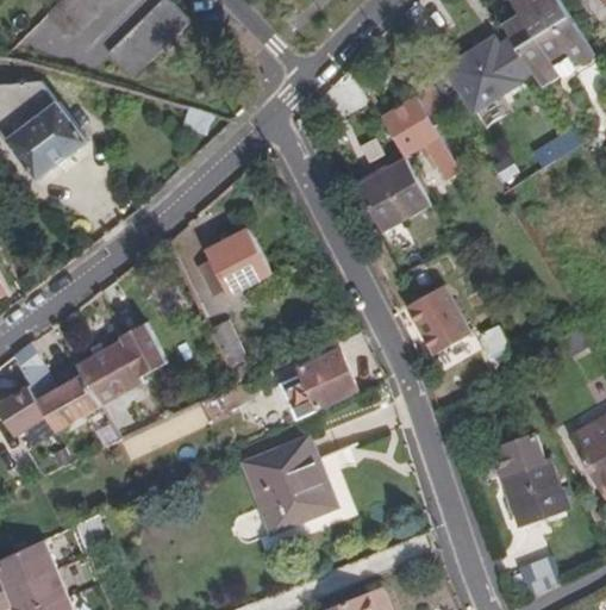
[(58,0),(45,13),(69,38),(108,0),(58,0)]
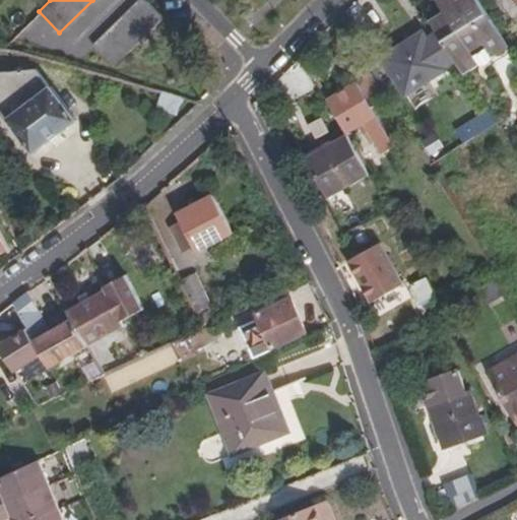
[(144,0),(135,0),(91,45),(112,66),(162,16),(144,0)]
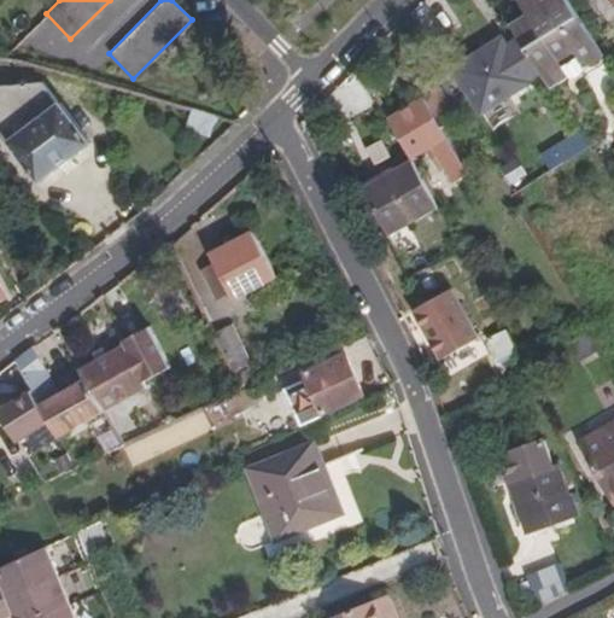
[(516,0),(526,16),(510,25),(519,39),(539,73),(550,88),(568,76),(574,79),(580,76),(582,75),(583,66),(601,56),(565,0),(516,0)]
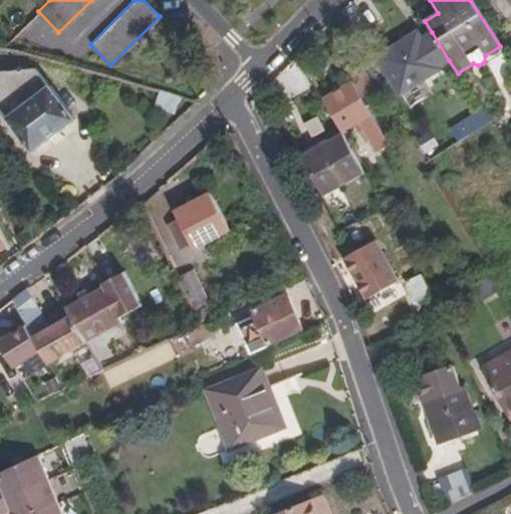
[(416,33),(375,58),(406,104),(446,80),(438,67),(449,60),(432,32),(420,40),(416,33)]
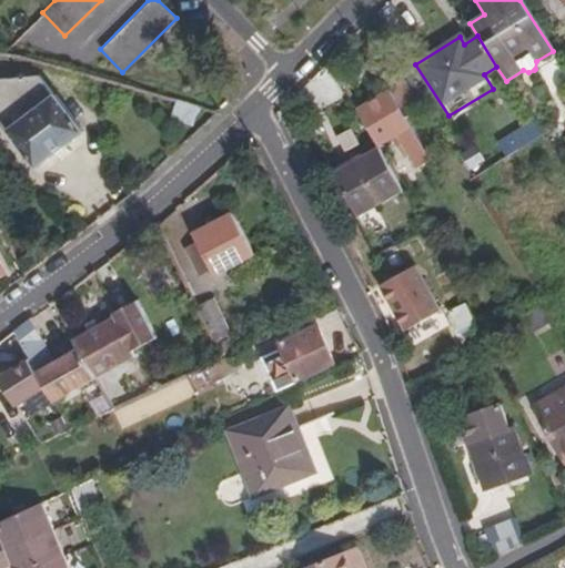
[(387,91),(356,110),(376,148),(396,135),(415,166),(430,161),(399,108),(413,97),(397,75),(383,83),(387,91)]
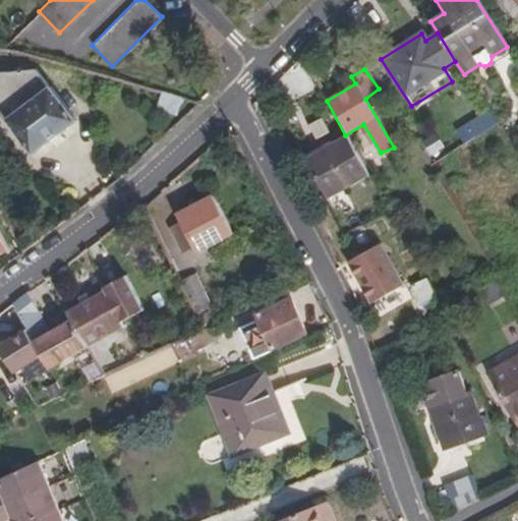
[(7,120),(6,121),(31,153),(71,121),(47,90),(45,91),(31,72),(7,75),(9,88),(0,94),(0,104),(2,107),(0,109),(0,111),(7,120)]
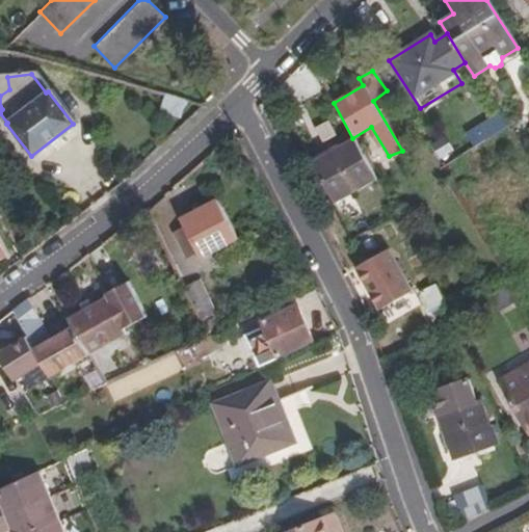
[(0,96),(9,89),(7,77),(0,77),(0,111),(2,109),(0,106),(0,96)]
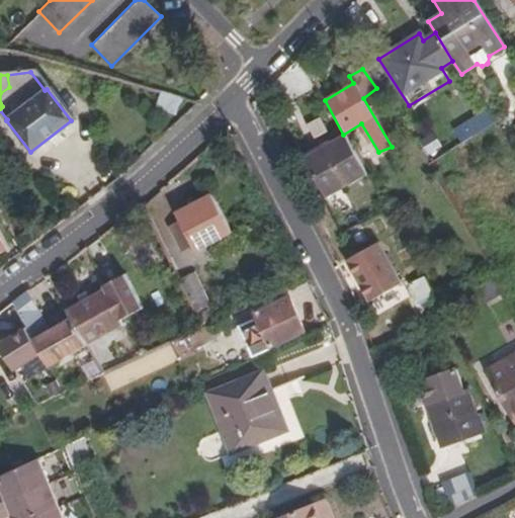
[(183,98),(160,90),(155,107),(178,114),(183,98)]
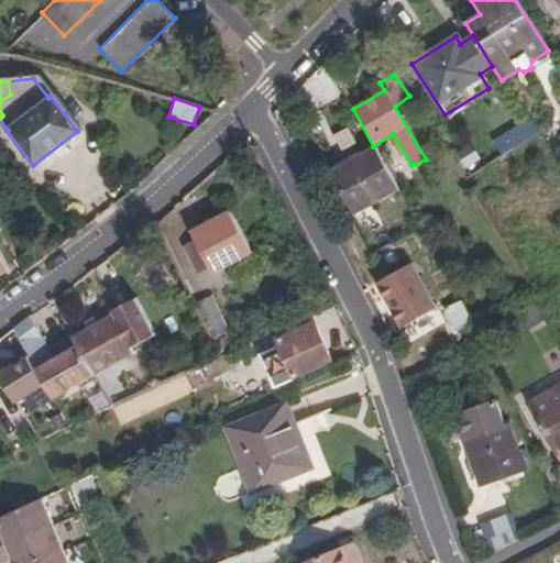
[(528,117),(492,141),(503,156),(538,133),(528,117)]
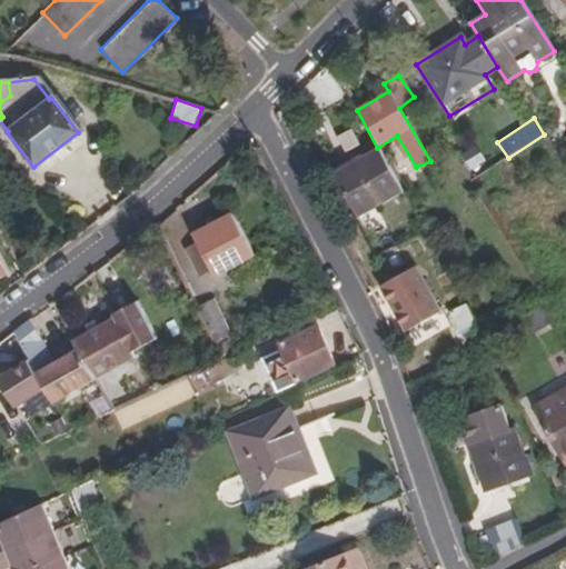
[(252,149),(247,145),(240,150),(249,167),(258,160),(252,149)]
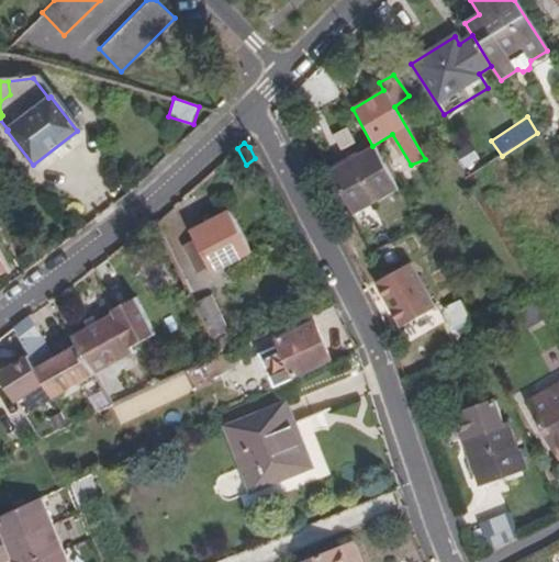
[(395,188),(373,147),(330,171),(351,213),(395,188)]
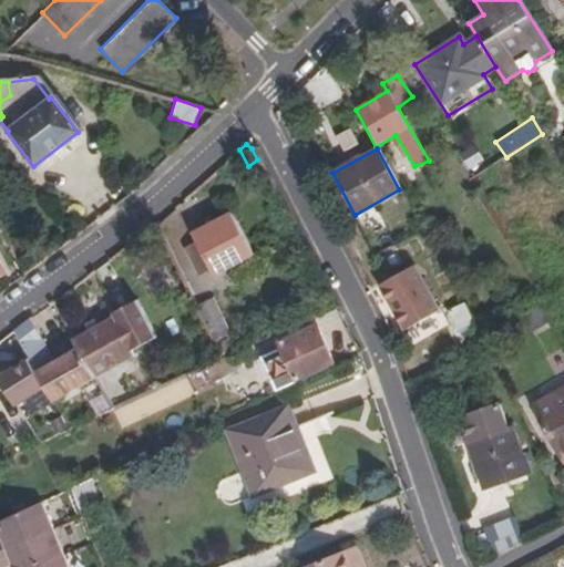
[(193,245),(205,271),(208,278),(247,259),(226,217),(188,236),(193,245)]
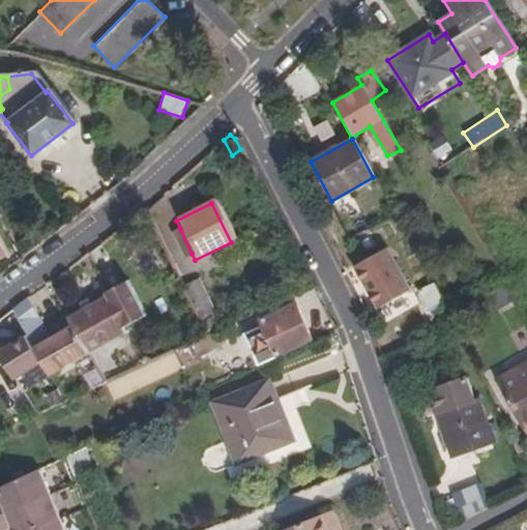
[(180,258),(192,254),(180,229),(169,234),(180,258)]
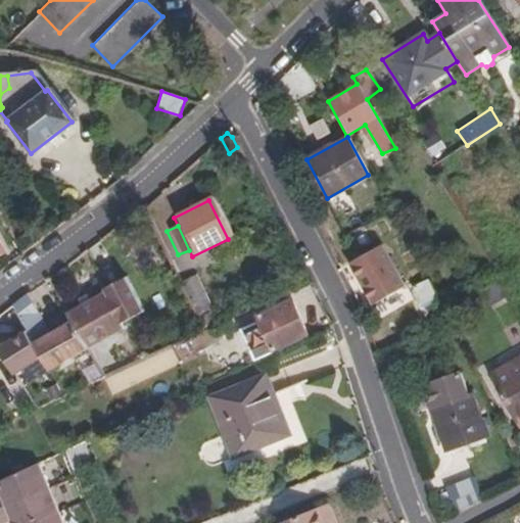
[(372,304),(404,286),(381,245),(348,264),(372,304)]
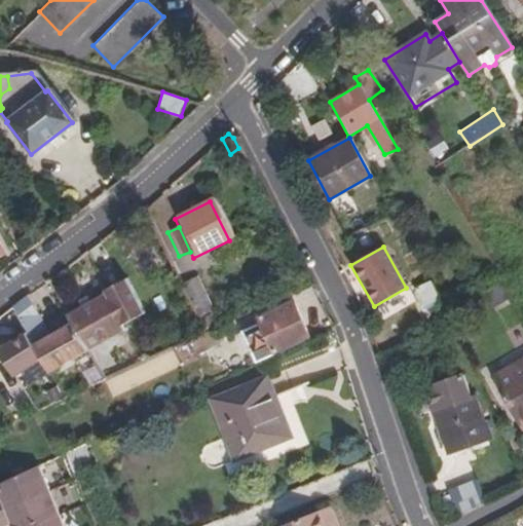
[(195,276),(181,284),(198,318),(213,310),(195,276)]
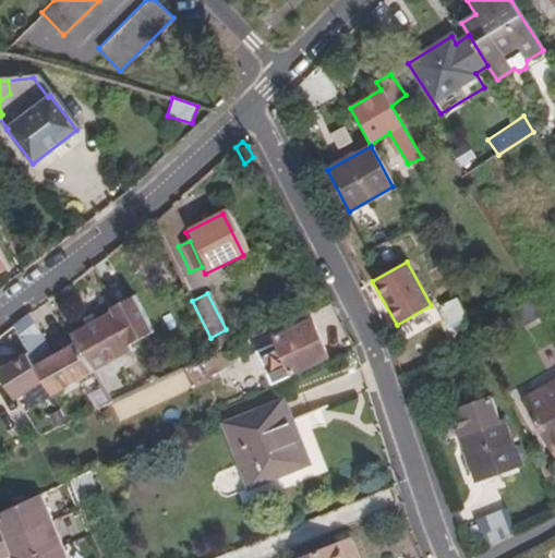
[(68,334),(74,343),(87,367),(145,337),(127,300),(103,312),(104,314),(68,334)]
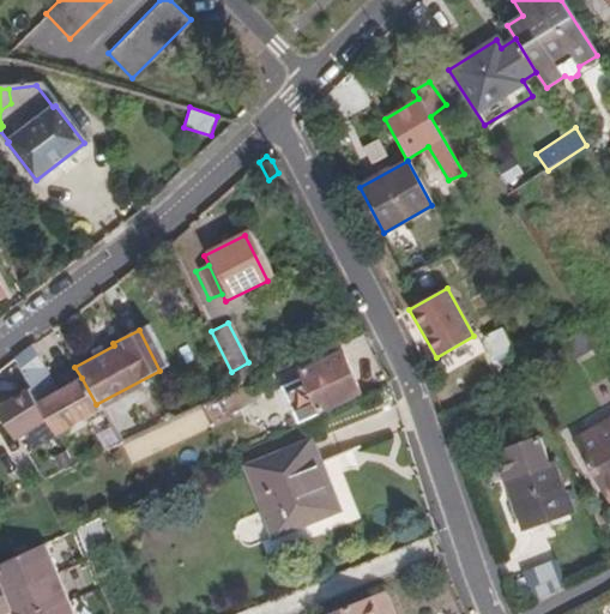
[(494,359),(512,351),(500,330),(484,337),(494,359)]
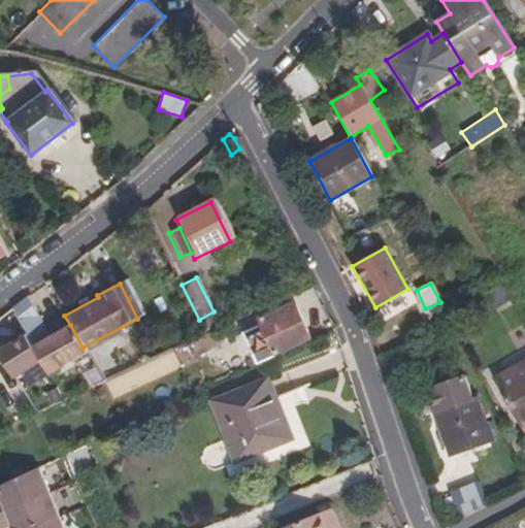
[(26,297),(9,309),(46,373),(86,352),(83,348),(70,325),(48,337),(26,297)]
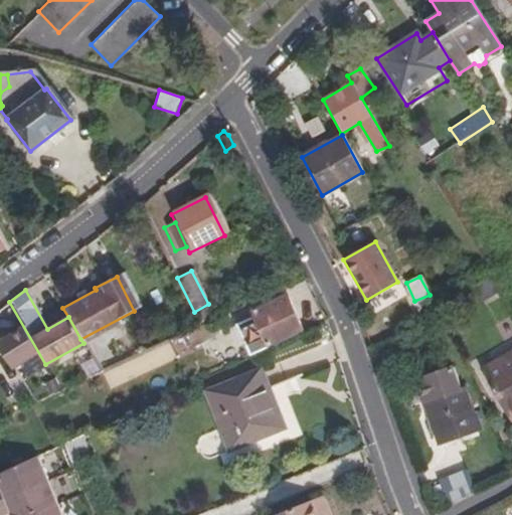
[(266,348),(304,331),(286,293),(248,311),(266,348)]
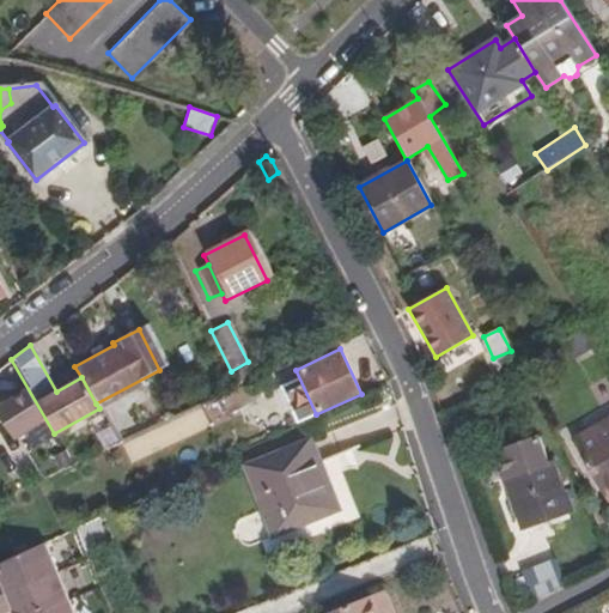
[(250,404),(242,386),(239,387),(220,396),(227,413),(250,404)]
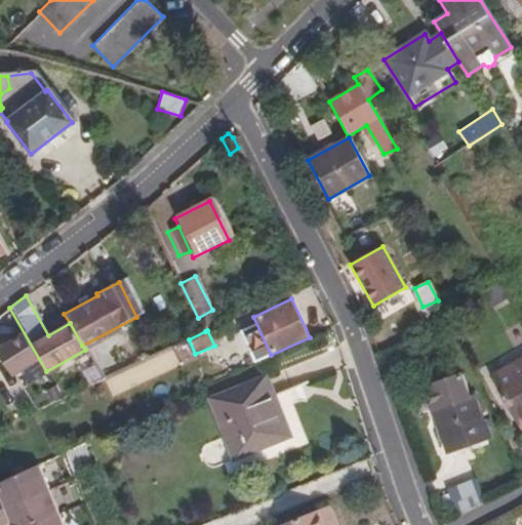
[(521,356),(490,375),(513,417),(521,411),(521,356)]
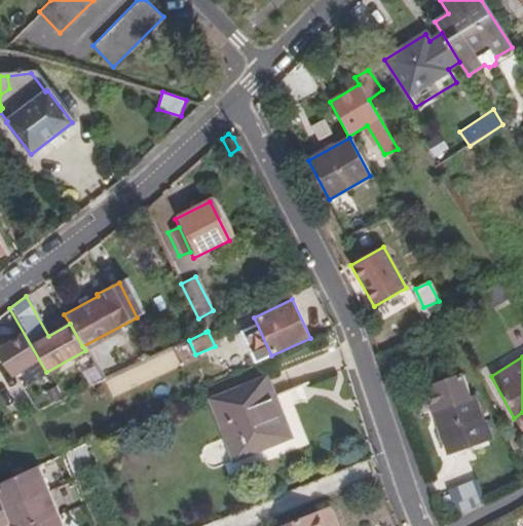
[(119,372),(103,380),(109,391),(124,384),(119,372)]
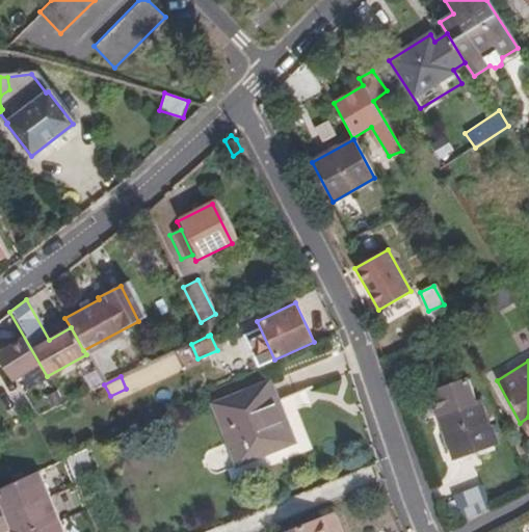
[(475,403),(467,379),(429,393),(453,458),(495,442),(491,430),(487,430),(477,403),(475,403)]
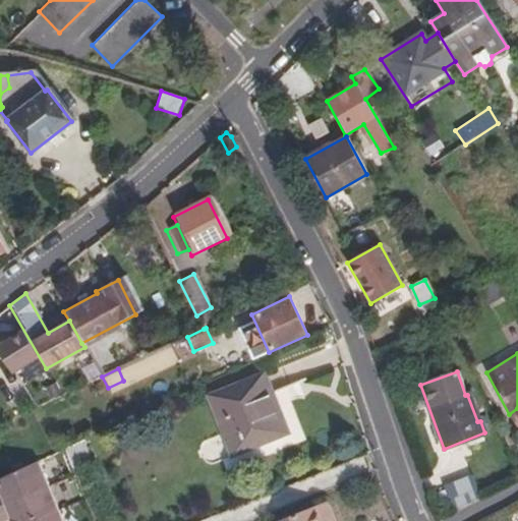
[(263,373),(206,396),(230,456),(286,433),(263,373)]
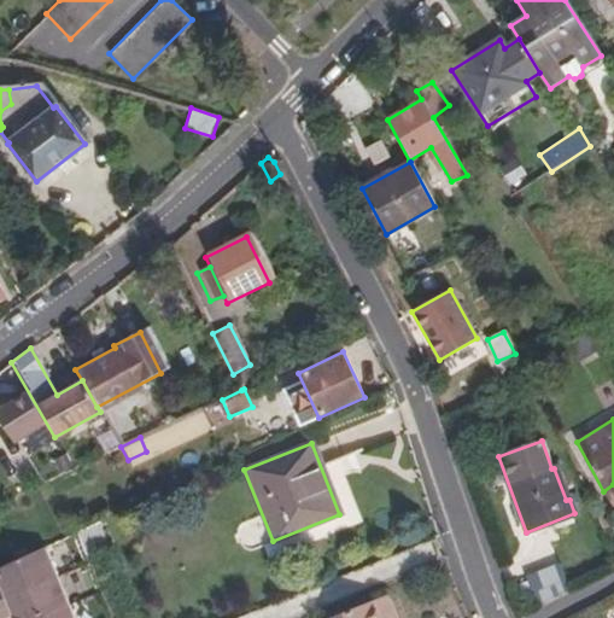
[(610,503),(613,501),(613,484),(603,491),(610,503)]
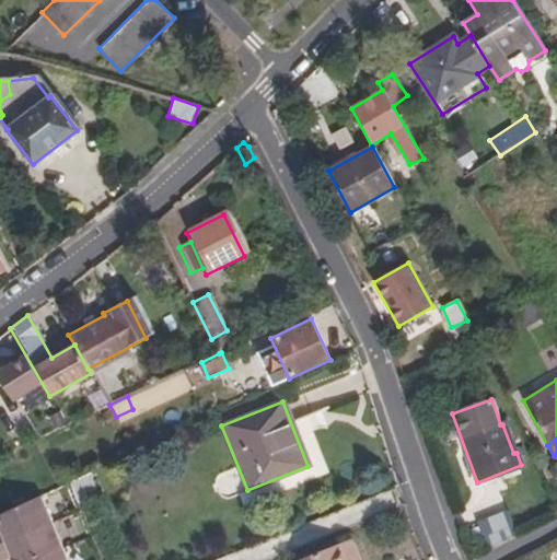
[(95,492),(88,473),(66,482),(74,501),(95,492)]
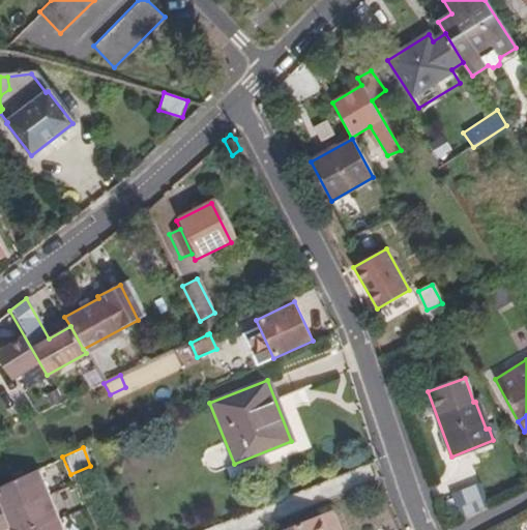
[(36,469),(0,486),(0,512),(46,494),(36,469)]
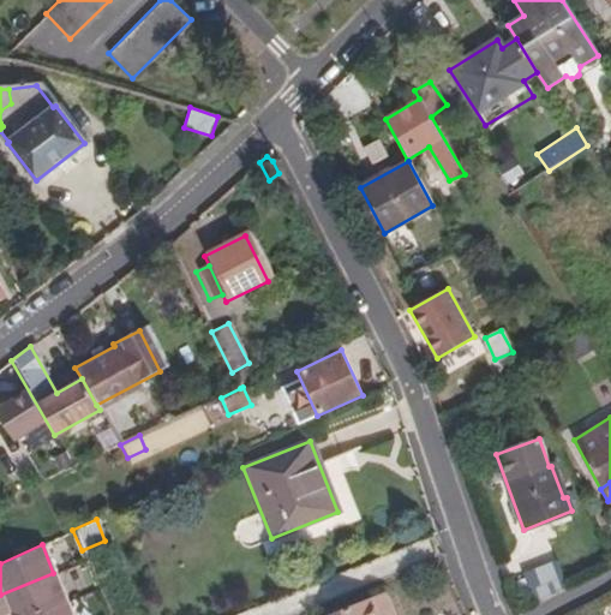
[(552,561),(517,575),(528,603),(564,589),(552,561)]
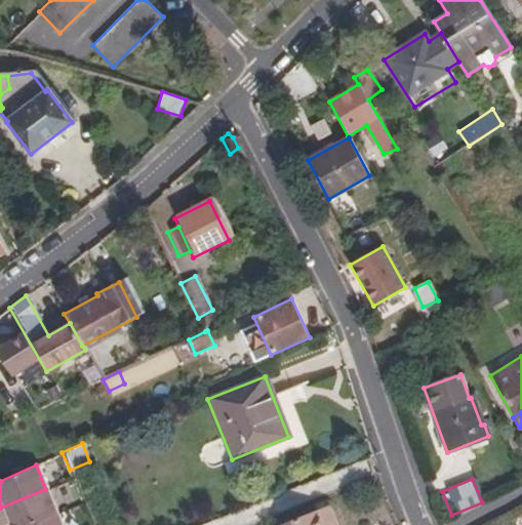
[(0,523),(8,521),(9,524),(25,524),(55,513),(45,489),(0,508),(0,523)]
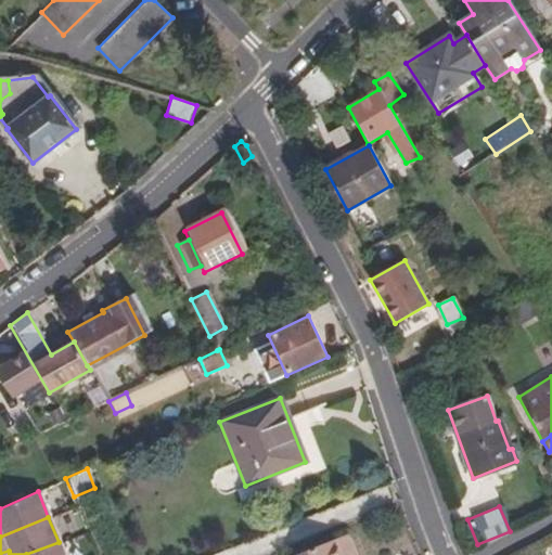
[(351,554),(345,536),(297,554),(351,554)]
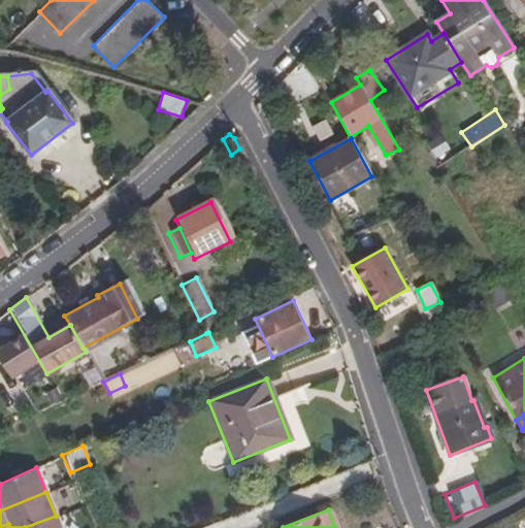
[(60,527),(56,516),(25,527),(60,527)]
